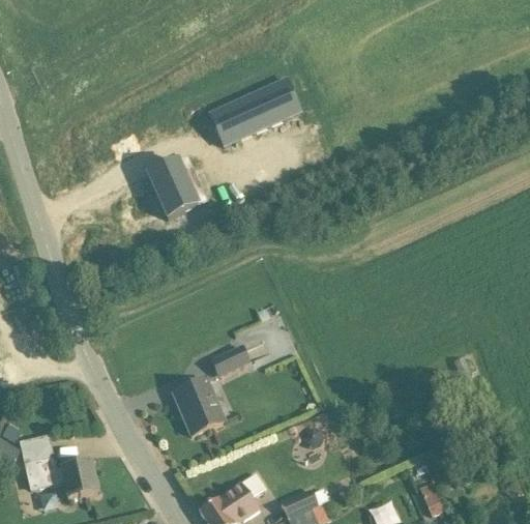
[(287,80),(210,115),(225,147),(301,112),(287,80)]
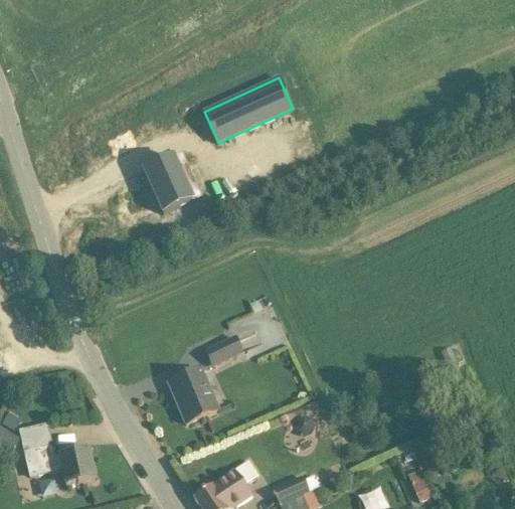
[(181,152),(142,169),(162,213),(200,196),(193,178),(184,183),(177,168),(186,164),(181,152)]
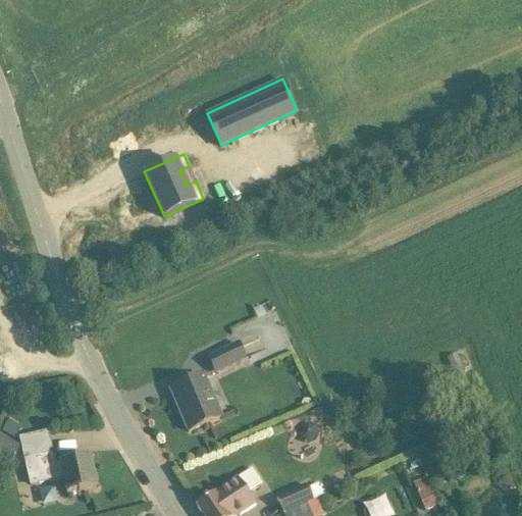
[(208,352),(215,368),(246,356),(239,339),(208,352)]
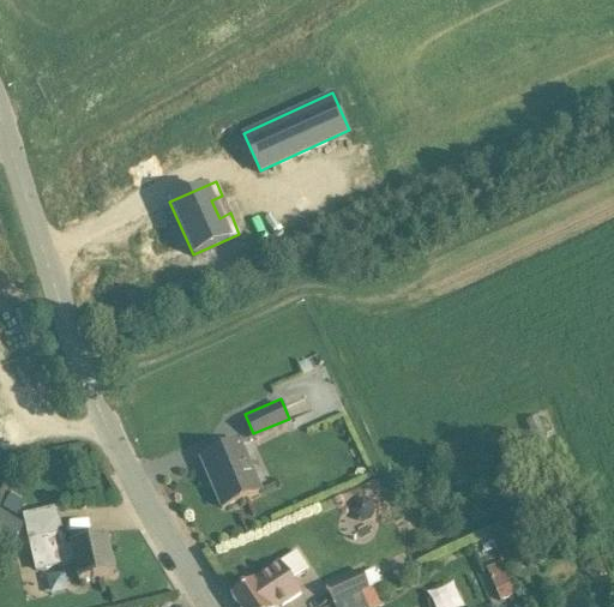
[(222,503),(233,498),(260,486),(239,438),(202,454),(222,503)]
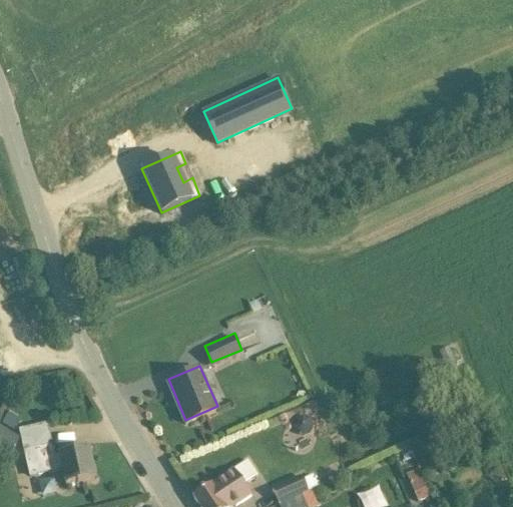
[(8,408),(2,418),(14,425),(20,415),(8,408)]
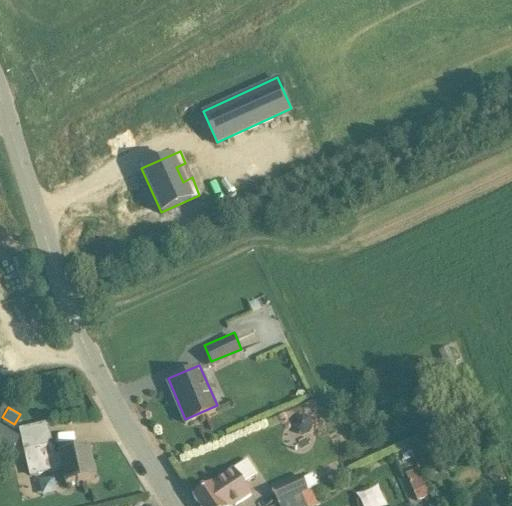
[(292,420),(295,427),(302,431),(310,428),(313,421),(310,414),(303,410),(295,413),(292,420)]
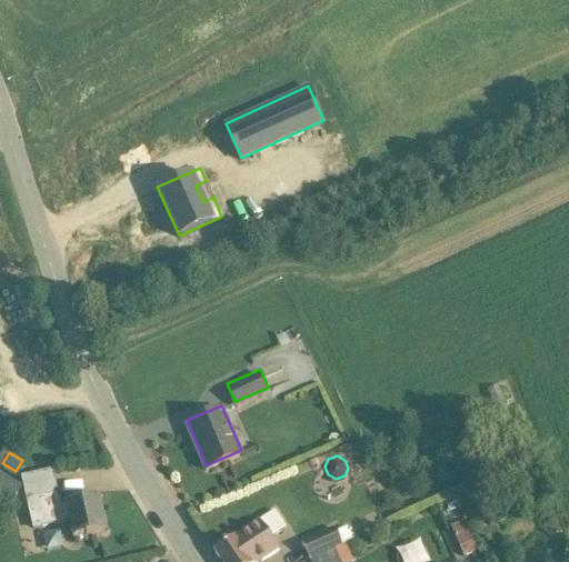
[(0,490),(11,497),(20,480),(0,469),(0,490)]
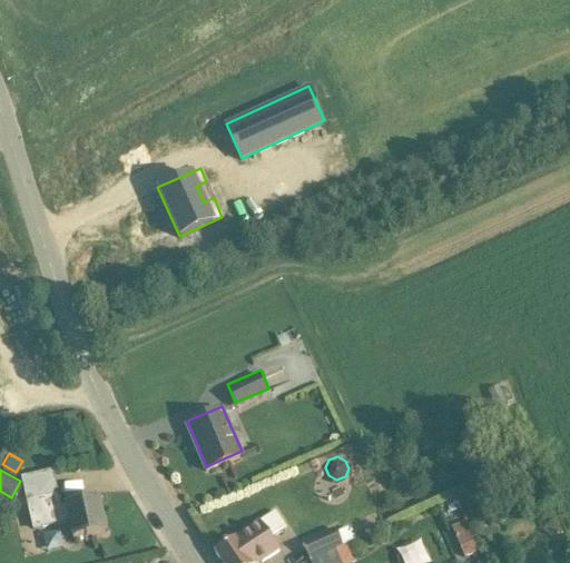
[(69,515),(74,534),(106,526),(98,494),(61,502),(58,486),(29,493),(35,523),(69,515)]
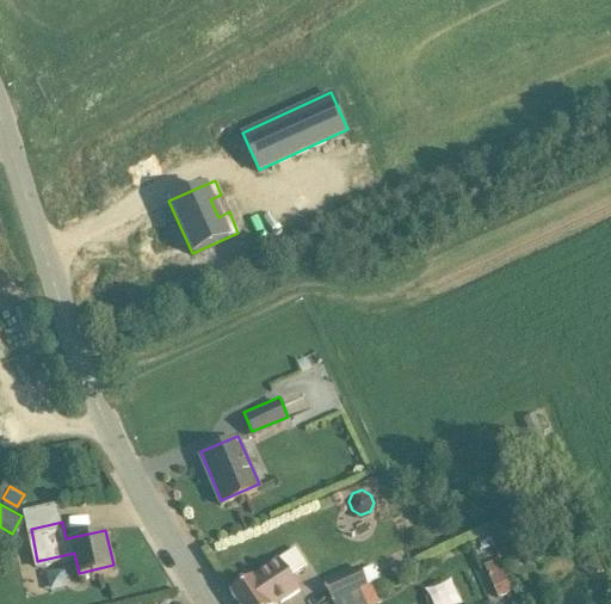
[(488,530),(477,534),(481,544),(493,541),(488,530)]
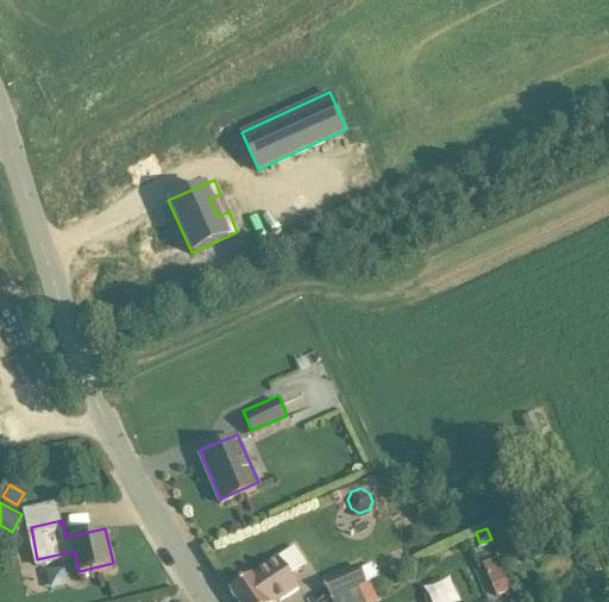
[(240,601),(270,601),(299,583),(290,570),(306,558),(294,541),(278,552),(230,584),(240,601)]
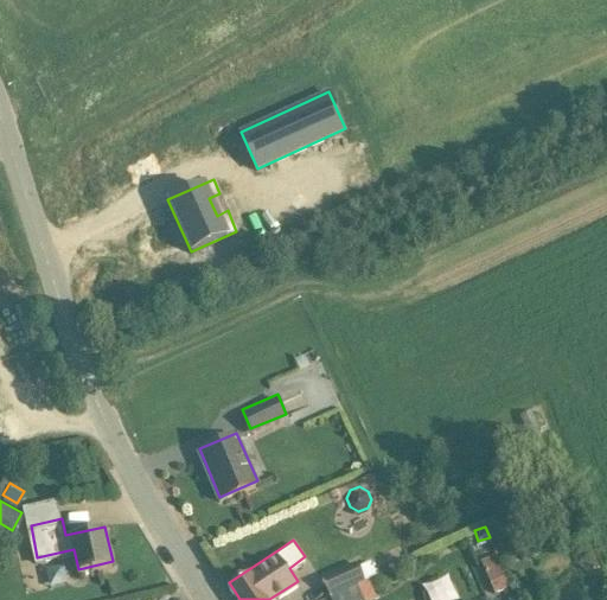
[(509,582),(498,560),(494,550),(480,556),(484,566),(494,588),(509,582)]
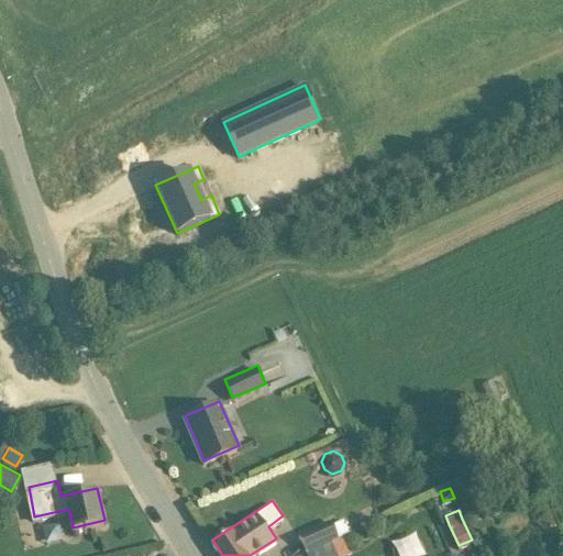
[(300,532),(307,548),(339,534),(331,518),(300,532)]
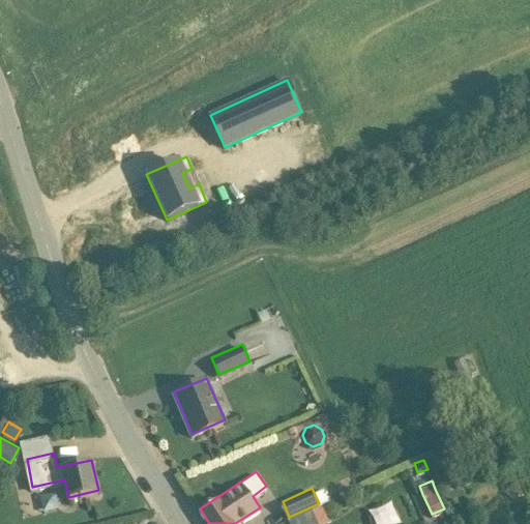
[(313,523),(317,523),(311,510),(290,519),(292,523),(313,523)]
